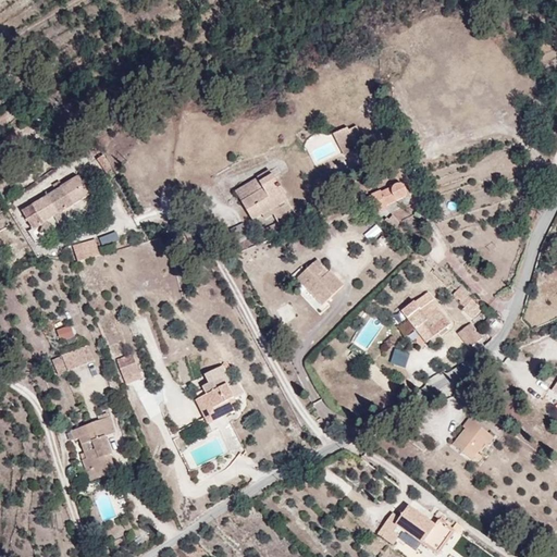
[(368,128),(341,136),(349,159),(376,148),(368,128)]
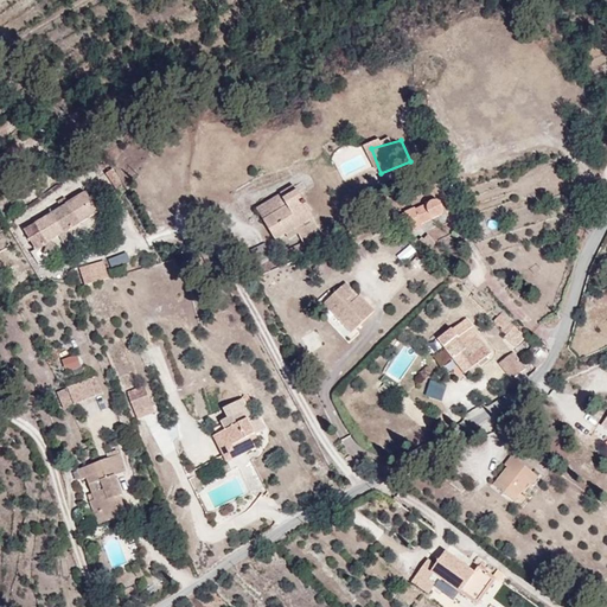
[(115,168),(107,173),(114,189),(122,184),(115,168)]
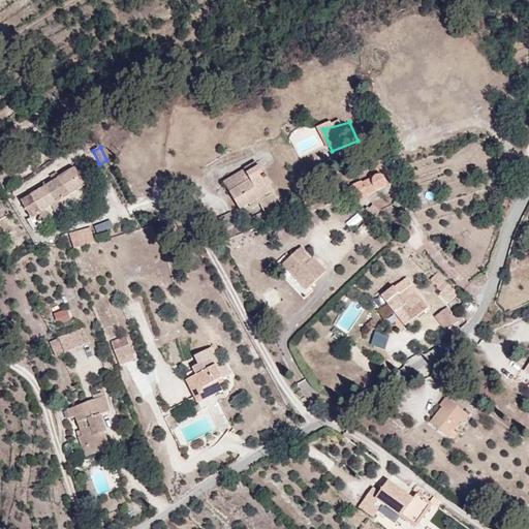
[(80,156),(28,189),(61,230),(104,189),(80,156)]
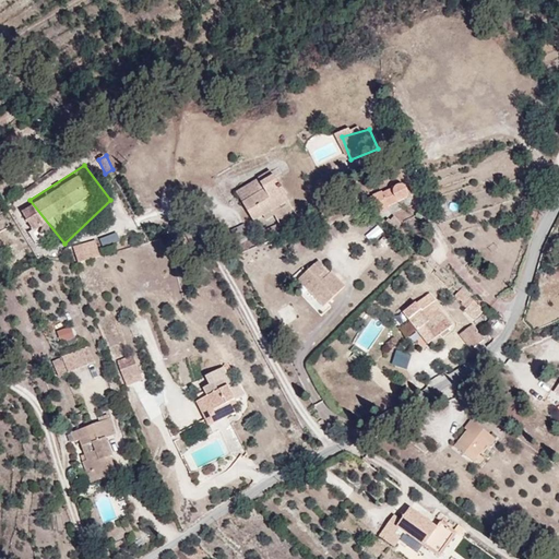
[(266,179),(244,193),(258,216),(281,198),(290,183),(285,176),(266,179)]
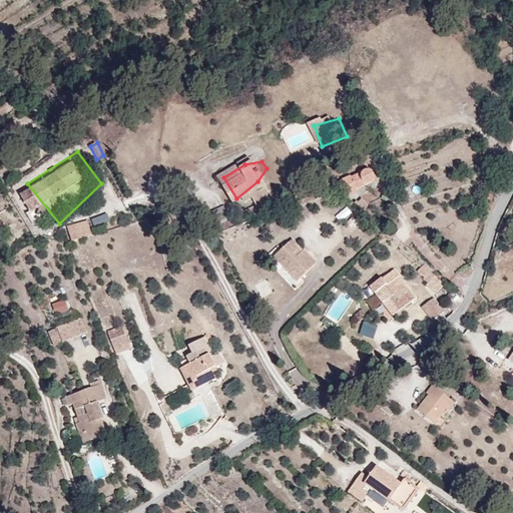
[(381,165),(348,178),(360,202),(389,188),(381,165)]
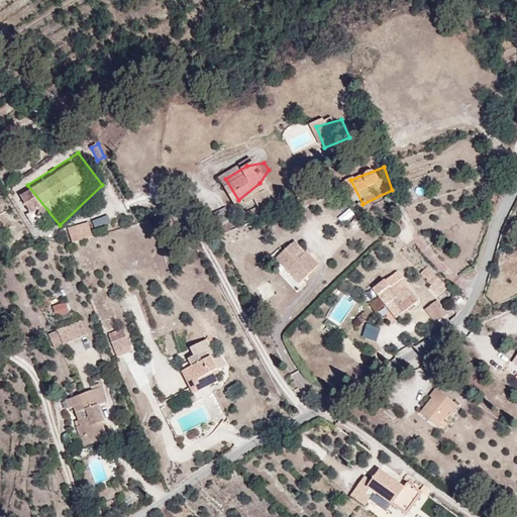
[(92,221),(95,228),(111,223),(108,215),(92,221)]
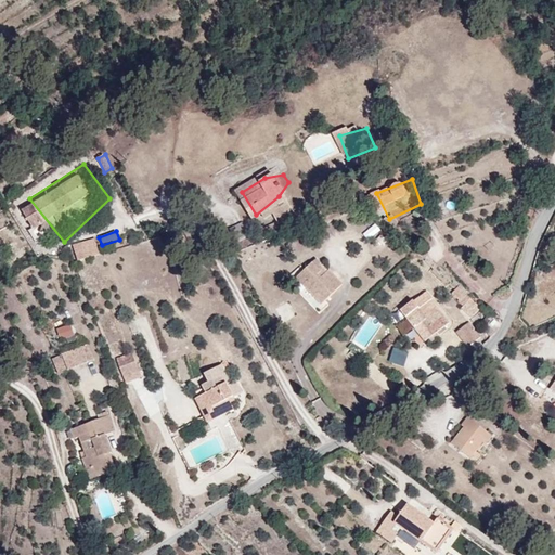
[(95,237),(73,244),(77,260),(100,255),(95,237)]
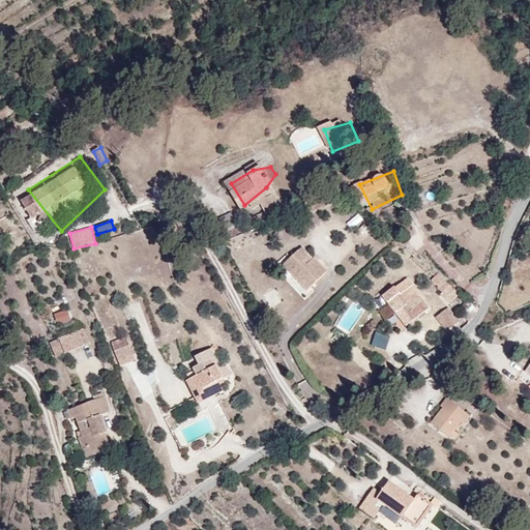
[(303,246),(284,266),(306,291),(329,271),(314,257),(311,260),(304,254),(307,249),(303,246)]
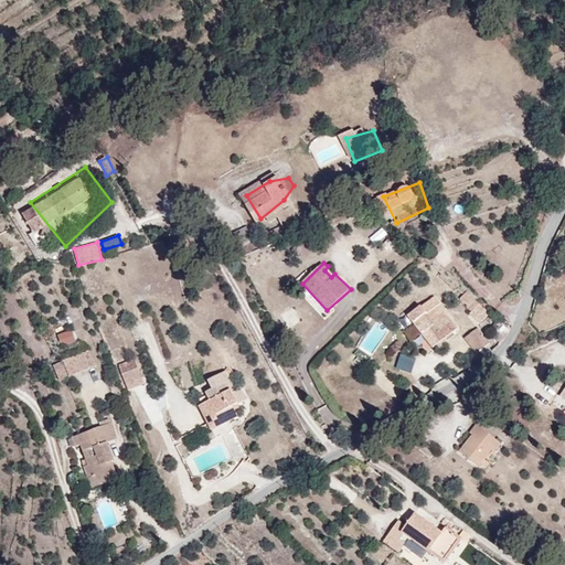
[(479,327),(491,319),(470,289),(459,297),(479,327)]
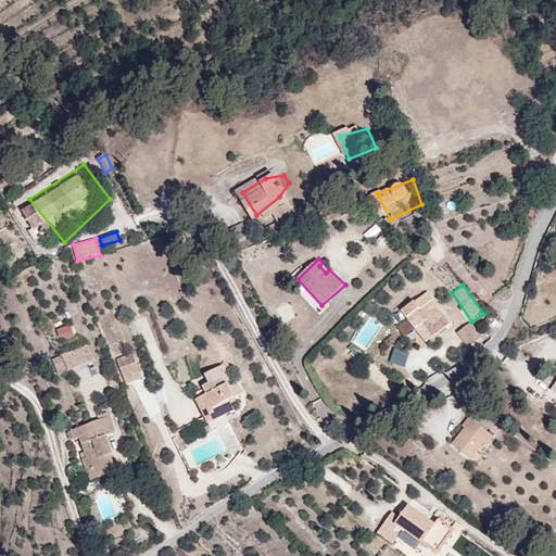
[(440,335),(454,325),(434,300),(436,299),(428,290),(401,306),(428,342),(432,340),(434,342),(442,338),(440,335)]
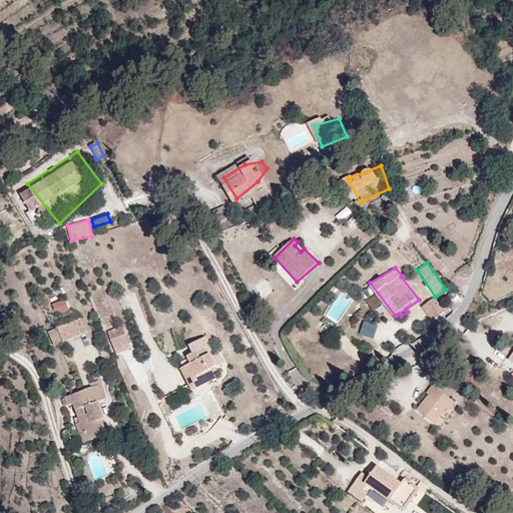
[(431,321),(444,312),(435,297),(421,306),(431,321)]
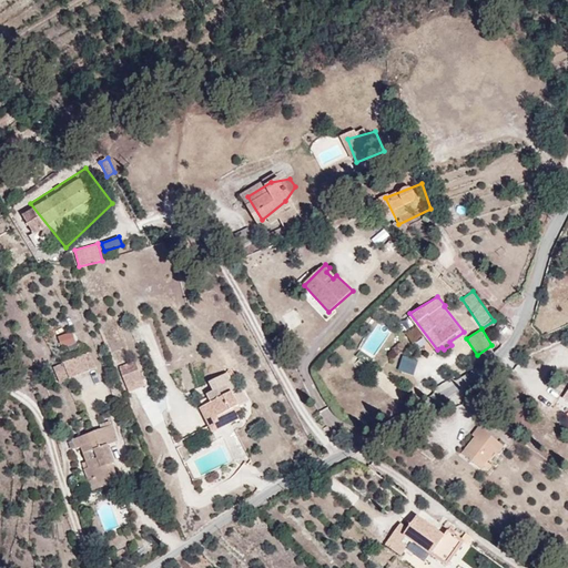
[(60,347),(75,344),(73,332),(58,335),(60,347)]
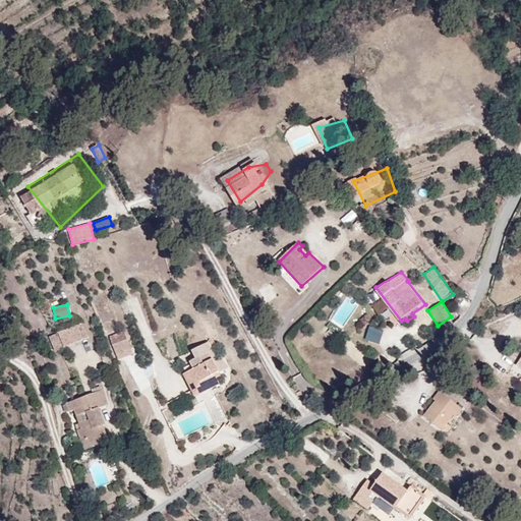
[(82,323),(48,335),(54,351),(89,338),(82,323)]
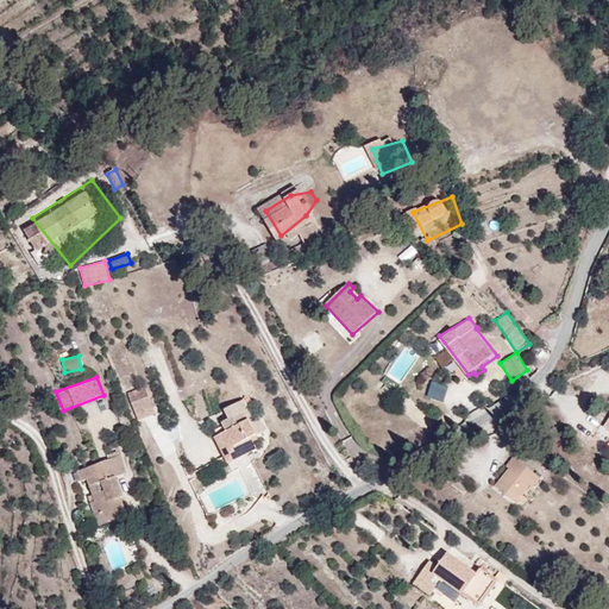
[(432,378),(427,399),(444,402),(449,382),(432,378)]
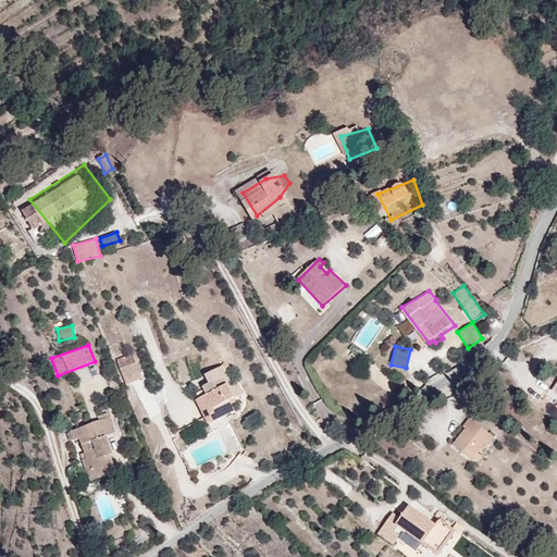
[(115,359),(125,385),(144,379),(134,353),(115,359)]
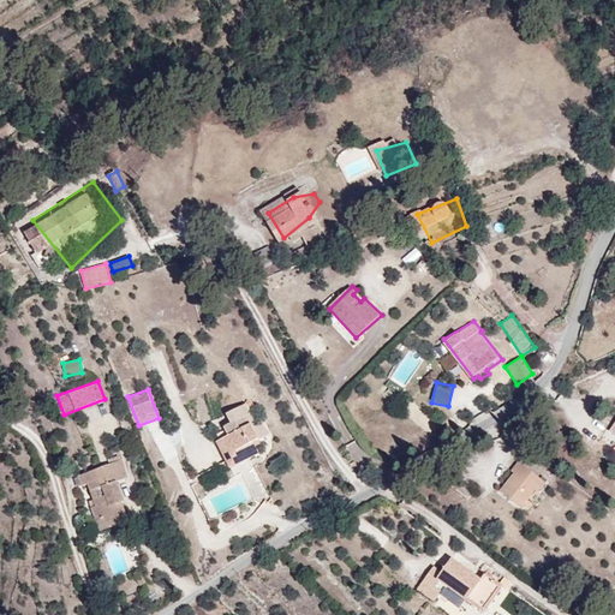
[(258,423),(248,401),(227,410),(232,419),(225,423),(228,431),(216,439),(231,466),(261,451),(256,440),(270,433),(264,421),(258,423)]
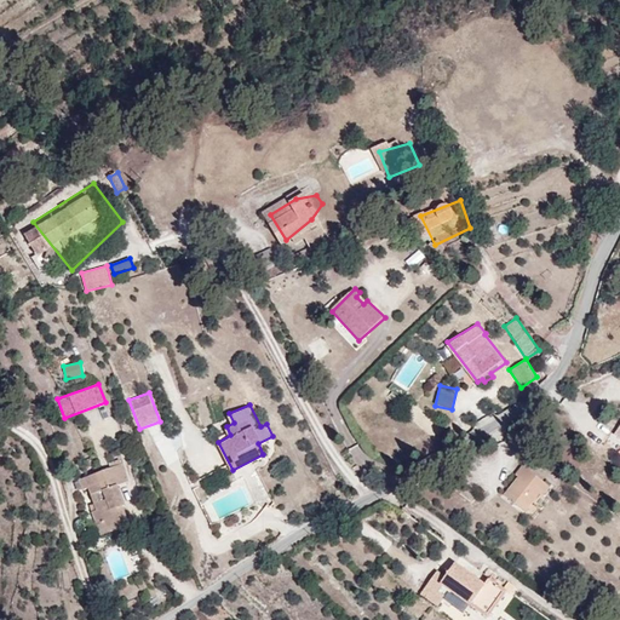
[(131,478),(124,461),(80,477),(84,488),(89,486),(96,509),(92,510),(101,534),(133,520),(118,482),(131,478)]
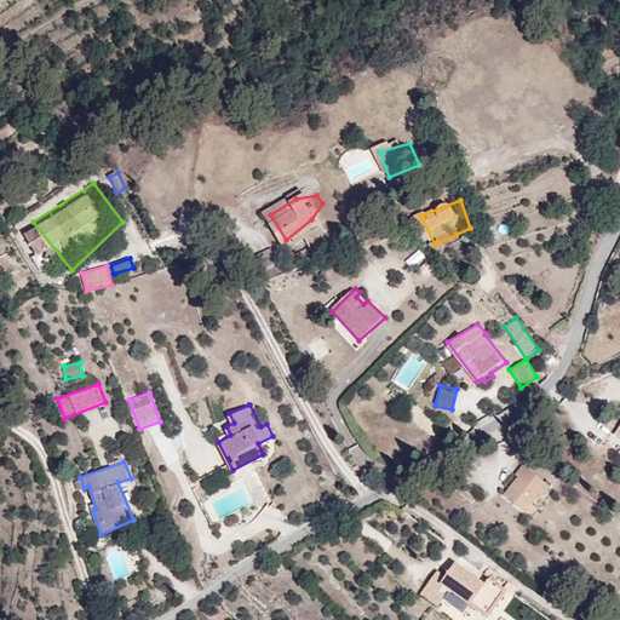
[(546,497),(555,486),(524,465),(517,474),(521,476),(505,495),(527,512),(541,493),(546,497)]
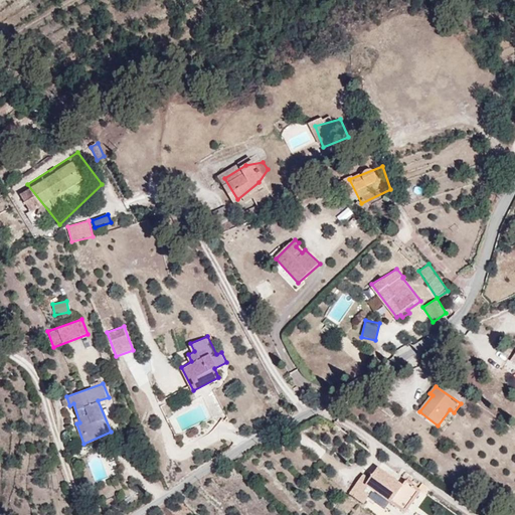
[(374,488),(405,511),(420,489),(425,491),(428,487),(421,482),(419,487),(406,478),(404,482),(379,465),(371,474),(364,471),(350,492),(364,503),(374,488)]
